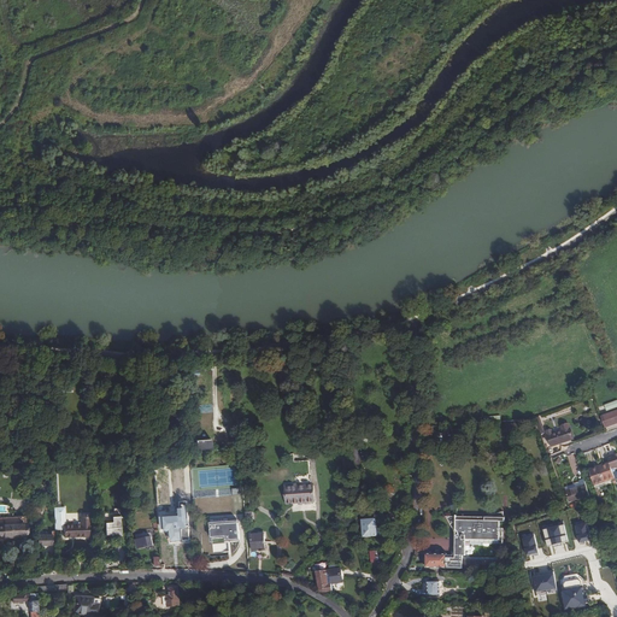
[(127,388),(125,376),(116,376),(116,382),(119,382),(121,388),(127,388)]
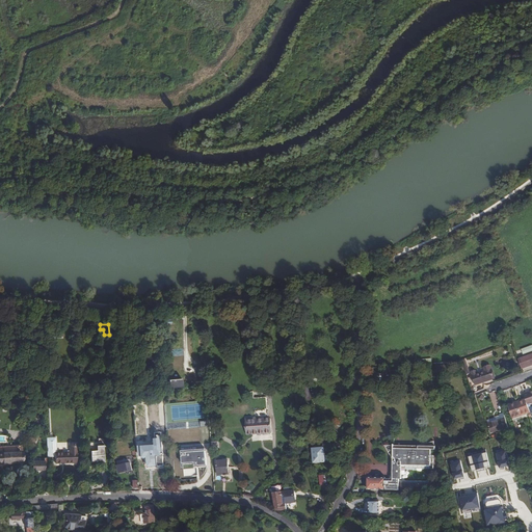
[(531,353),(519,358),(523,369),(531,365),(531,353)]
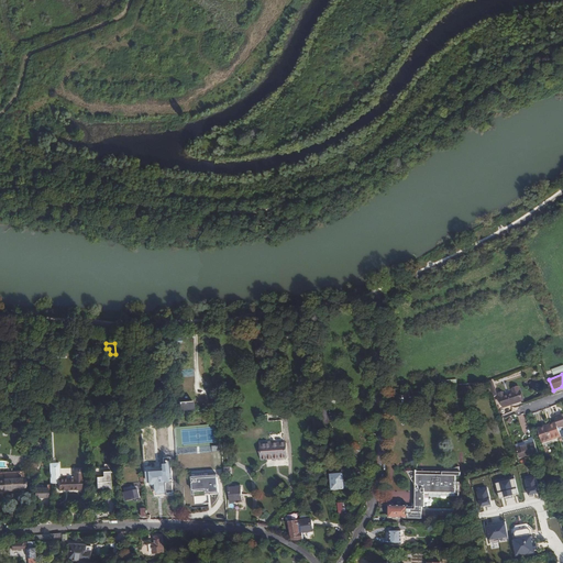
[(522,399),(517,386),(510,388),(511,393),(499,398),(501,404),(506,403),(507,406),(522,399)]
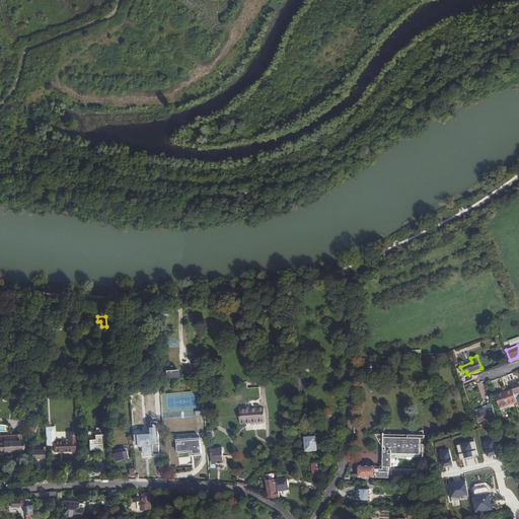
[(459,363),(460,367),(471,362),(470,358),(459,363)]
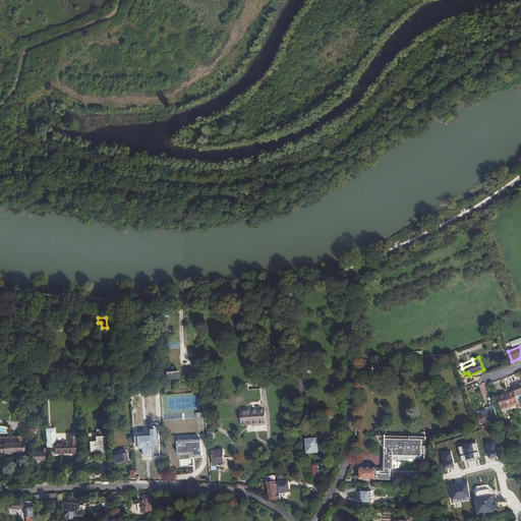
[(163,381),(176,380),(175,371),(162,372),(163,381)]
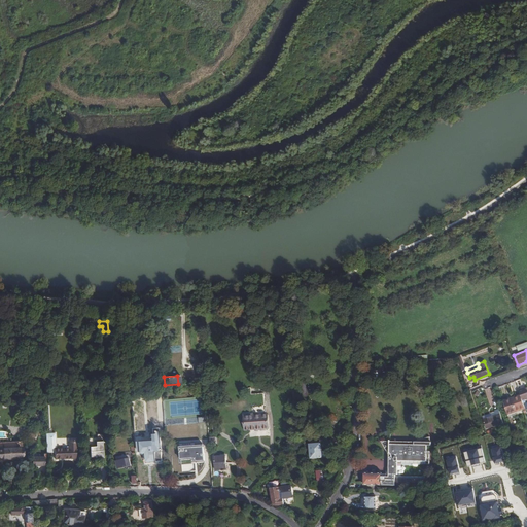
[(521,396),(513,399),(517,410),(525,408),(522,399),(521,396)]
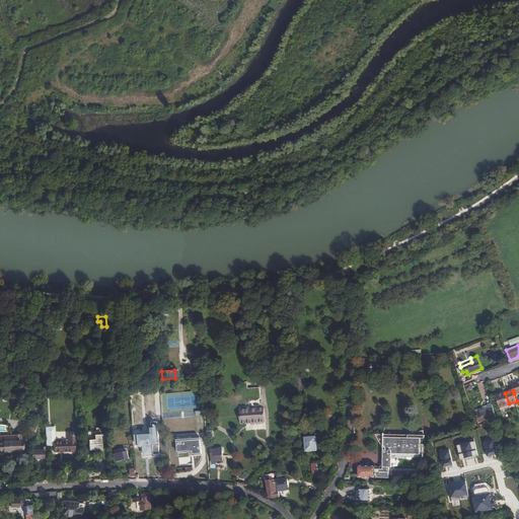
[(500,406),(509,403),(505,393),(497,396),(500,406)]
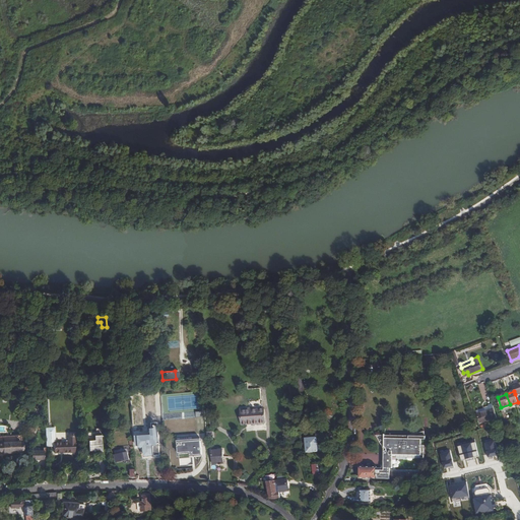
[(193,399),(193,400),(193,410),(202,410),(203,395),(193,395),(193,399)]
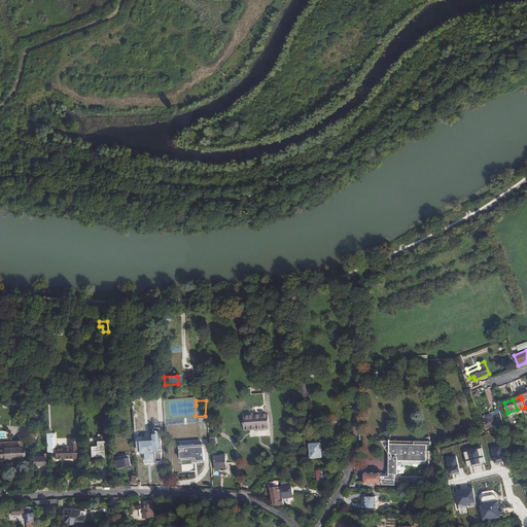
[(243,402),(244,414),(254,414),(254,417),(259,417),(259,415),(261,414),(260,400),(243,402)]
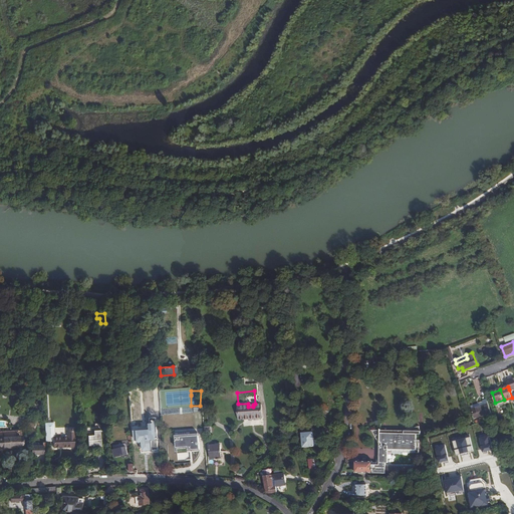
[(248,404),(238,404),(239,419),(249,418),(249,417),(251,417),(259,416),(258,404),(255,404),(253,405),(253,407),(248,407),(248,404)]
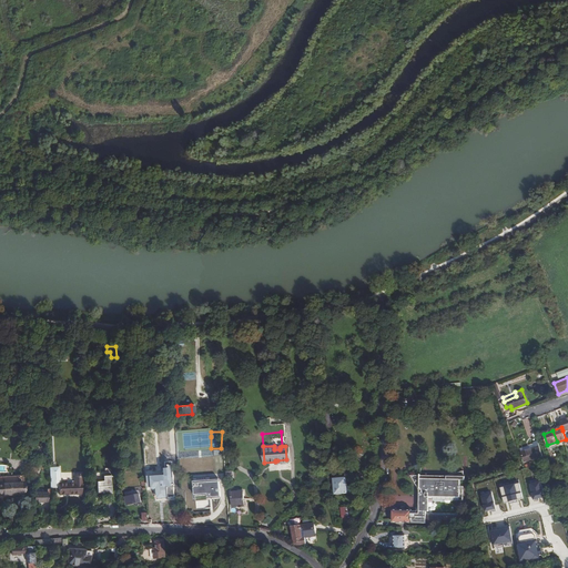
[(525,462),(539,456),(535,446),(521,452),(525,462)]
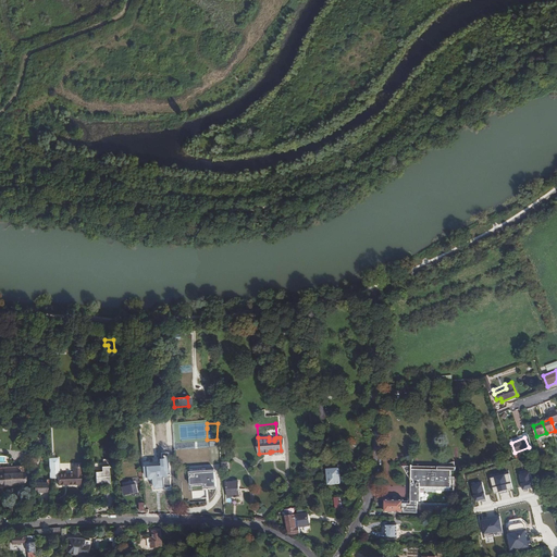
[(171,487),(168,456),(164,457),(165,459),(161,459),(161,466),(147,467),(148,472),(146,472),(146,479),(150,479),(150,480),(153,480),(155,490),(171,487)]
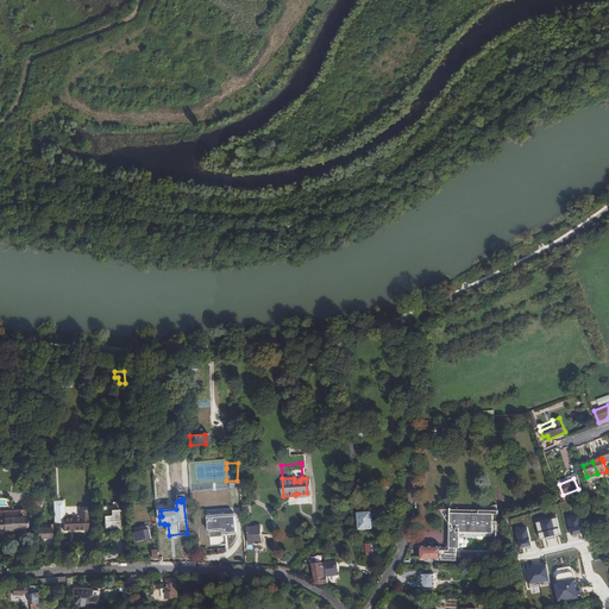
[(459,553),(459,550),(459,548),(462,548),(462,535),(498,535),(498,520),(495,520),(495,513),(500,514),(500,509),(497,509),(497,504),(475,509),(451,509),(451,522),(454,527),(451,529),(451,548),(443,548),(443,547),(422,548),(422,562),(426,562),(426,566),(437,566),(438,563),(435,563),(435,562),(502,562),(502,553),(459,553)]
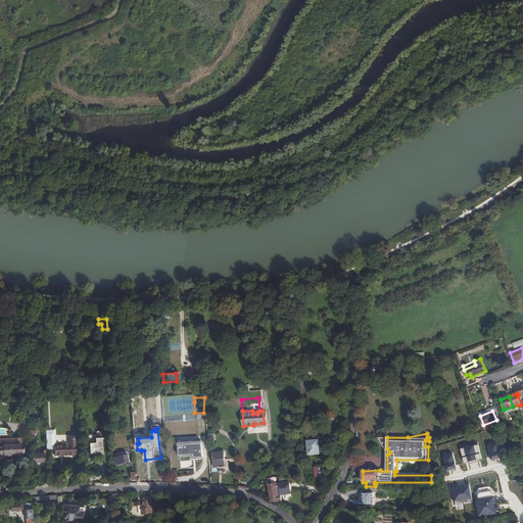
[(99,454),(102,454),(101,436),(95,437),(96,442),(90,443),(90,454),(95,454),(95,456),(99,455),(99,454)]
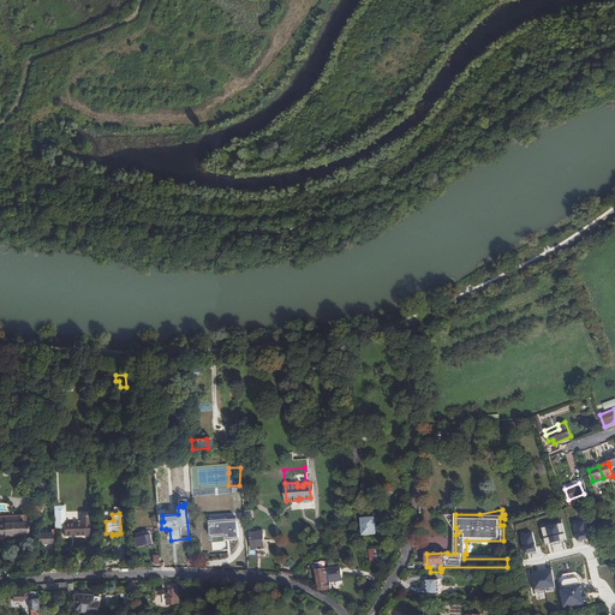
[(375,513),(363,514),(364,529),(376,529),(375,513)]
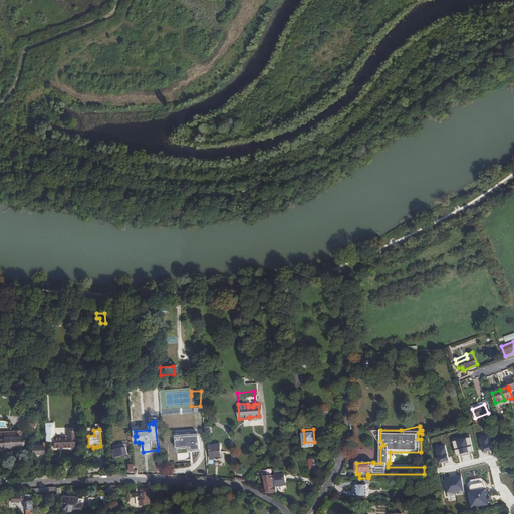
[(22,446),(21,430),(0,431),(0,445),(3,447),(22,446)]
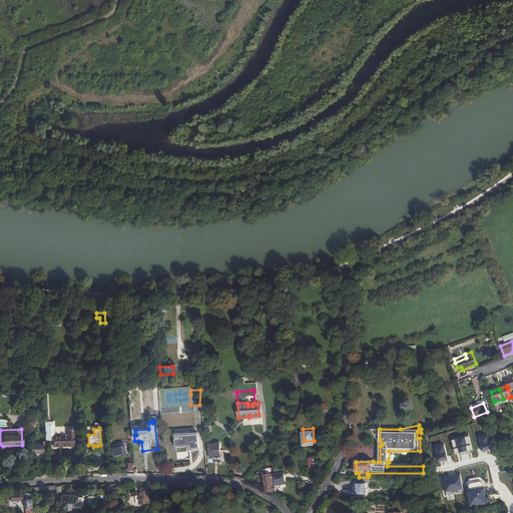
[(67,436),(53,436),(54,448),(74,447),(74,436),(76,436),(76,429),(74,430),(67,430),(67,436)]
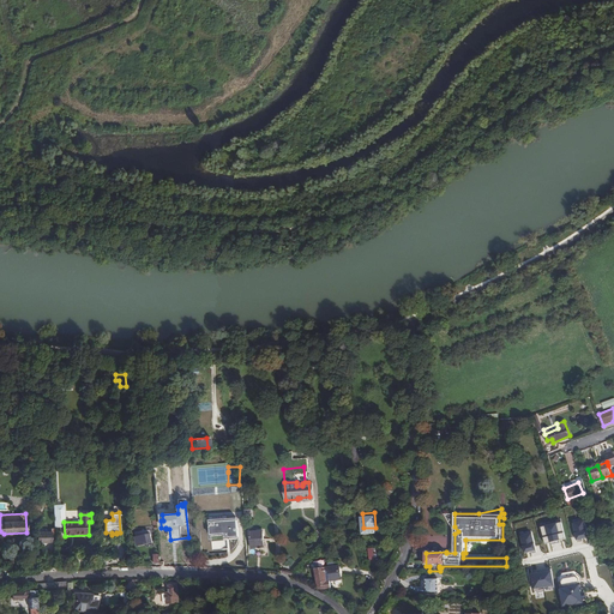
[(238,515),(210,516),(211,529),(223,529),(224,534),(234,533),(233,528),(239,528),(238,515)]
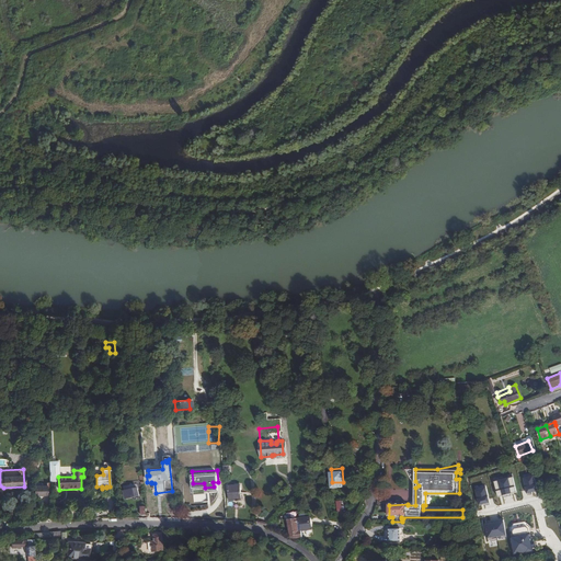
[(511,473),(506,474),(507,482),(508,485),(516,484),(518,482),(517,479),(516,478),(512,479),(511,473)]
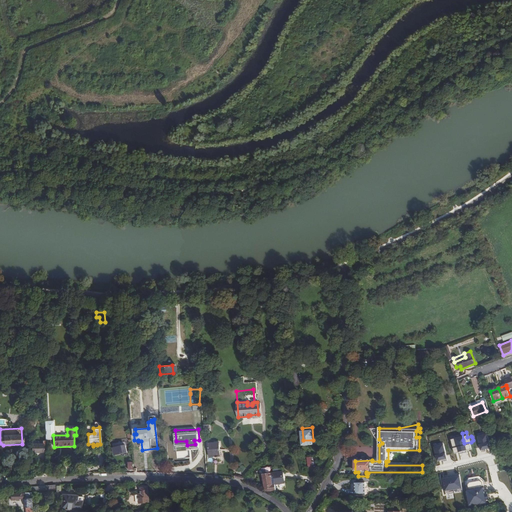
[(489,462),(497,459),(489,432),(481,435),(489,462)]
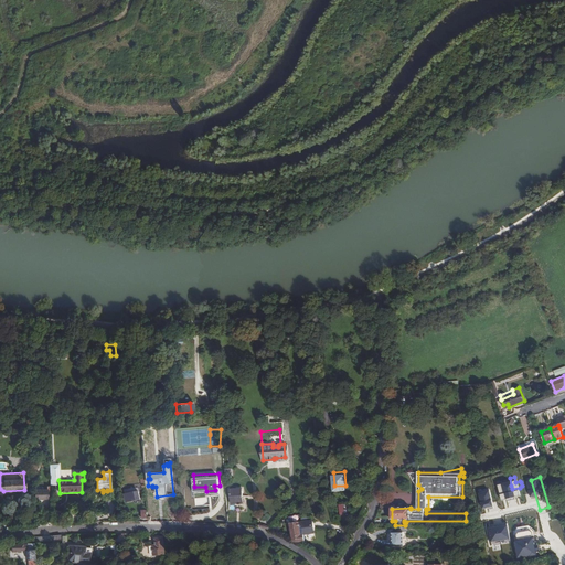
[(34,500),(52,500),(52,488),(48,488),(48,490),(34,491),(34,500)]
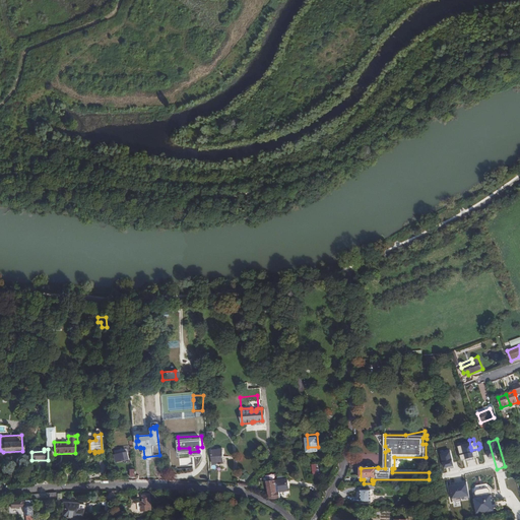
[(212,451),(212,455),(213,464),(224,463),(223,450),(212,451)]
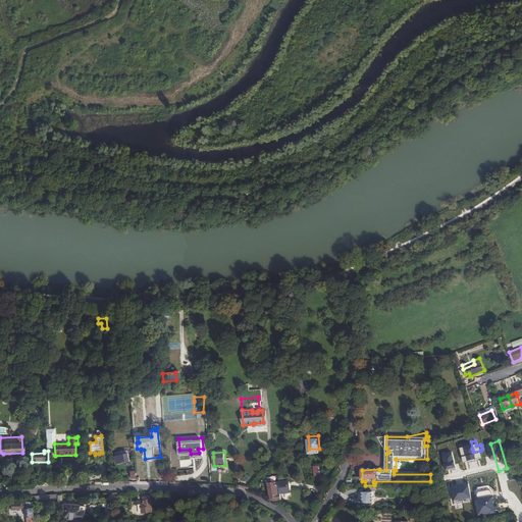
[(129,456),(114,459),(116,466),(131,462),(129,456)]
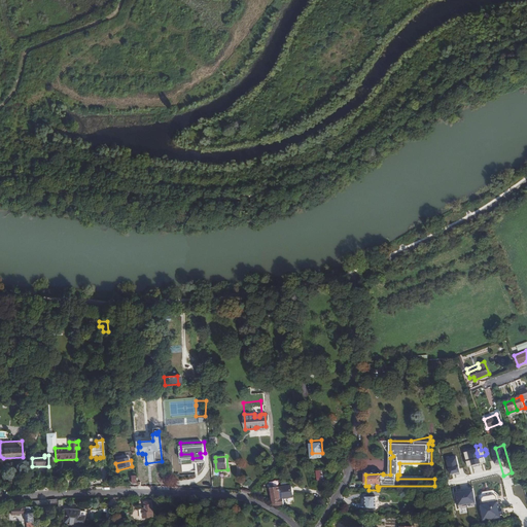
[(479,493),(480,501),(482,501),(481,497),(483,494),(494,493),(495,495),(495,497),(499,496),(499,492),(493,488),(483,489),(479,493)]
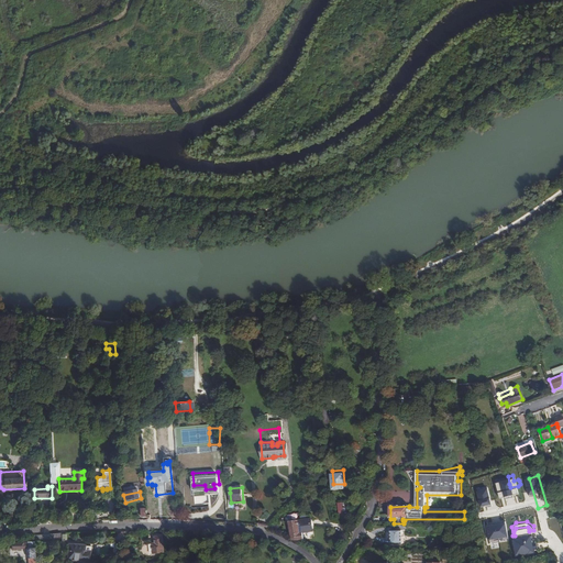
[(312,522),(301,523),(304,536),(315,534),(312,522)]
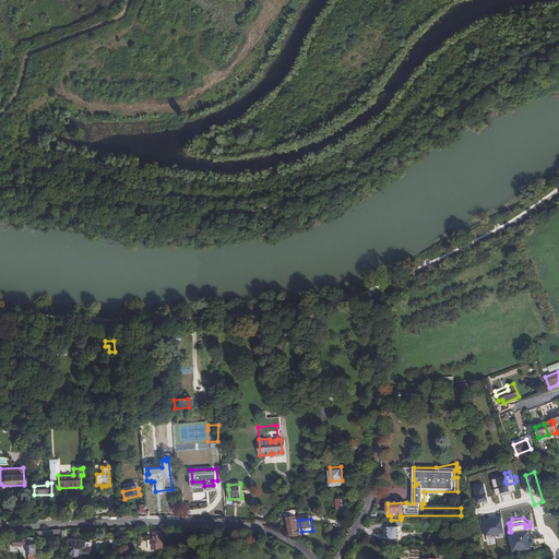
[(288,521),(289,536),(292,537),(294,538),(302,537),(301,532),(299,520),(297,520),(288,521)]
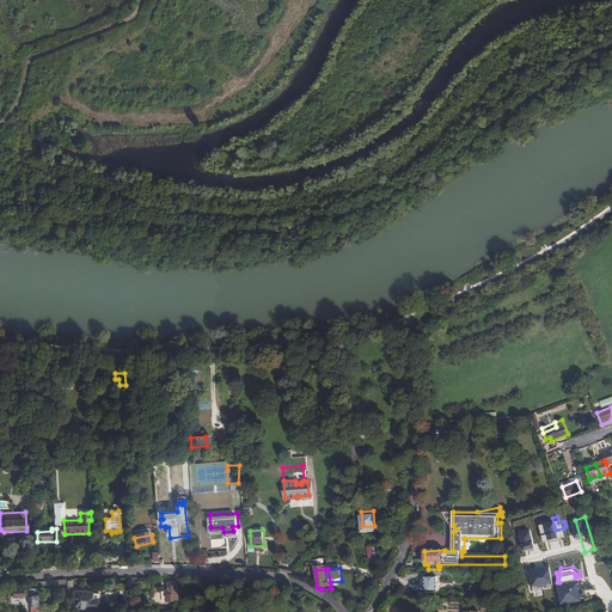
[(555,586),(557,603),(570,601),(570,603),(577,601),(577,597),(576,589),(577,589),(576,580),(575,580),(575,577),(575,575),(574,573),(561,574),(558,577),(560,582),(557,582),(555,586)]
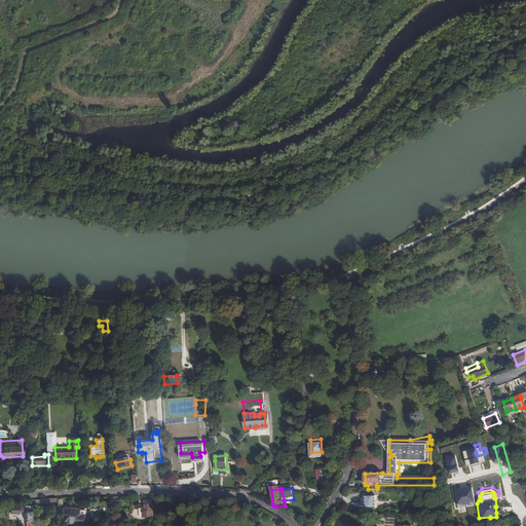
[(376,509),(375,496),(365,496),(365,498),(364,498),(363,498),(363,499),(362,499),(362,500),(362,501),(362,502),(362,503),(363,503),(363,504),(364,504),(365,504),(366,504),(366,510),(376,509)]
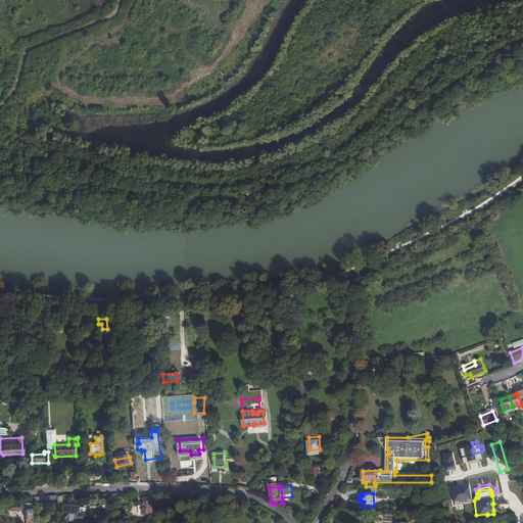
[(134,507),(134,516),(151,515),(151,501),(144,501),(144,507),(134,507)]
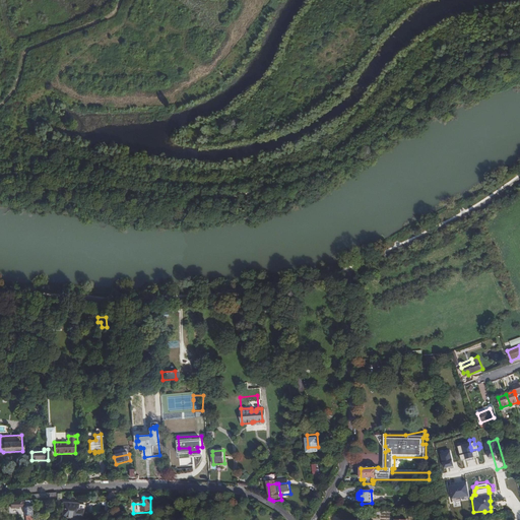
[(78,504),(78,503),(63,502),(61,517),(83,519),(83,509),(78,508),(78,504)]
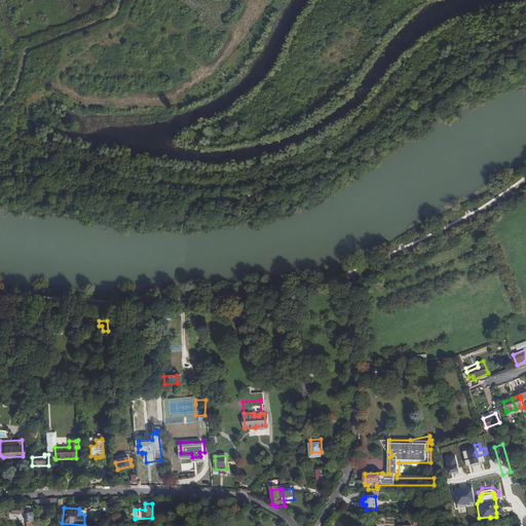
[(32,525),(32,510),(32,509),(14,509),(14,510),(9,510),(10,516),(14,516),(14,517),(17,516),(17,515),(25,515),(25,524),(26,524),(26,525),(32,525)]
